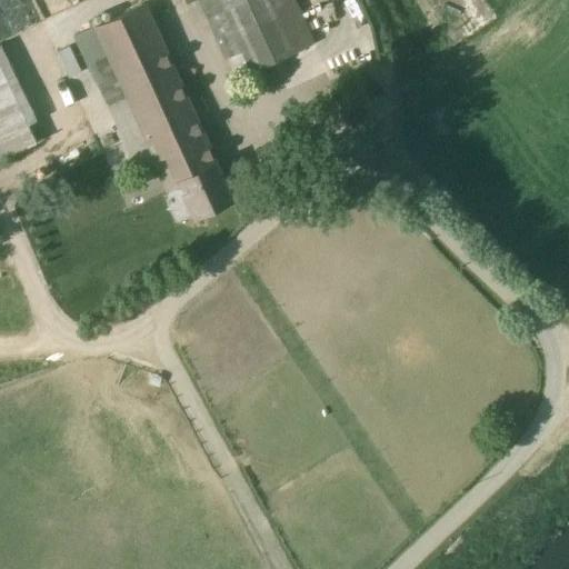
[(196,0),(223,58),(238,51),(248,71),(315,40),(295,0),(196,0)]
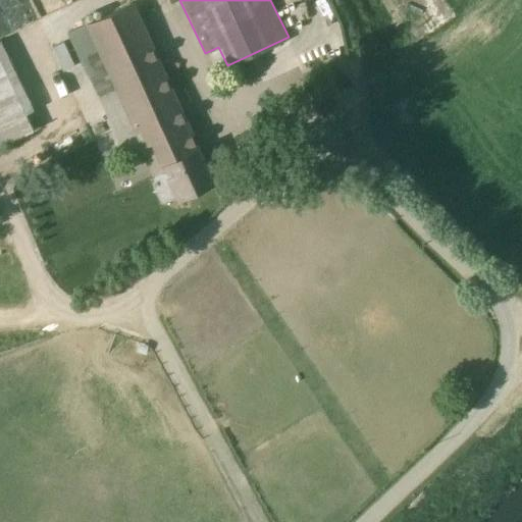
[(0,38),(10,35),(0,1),(0,38)]
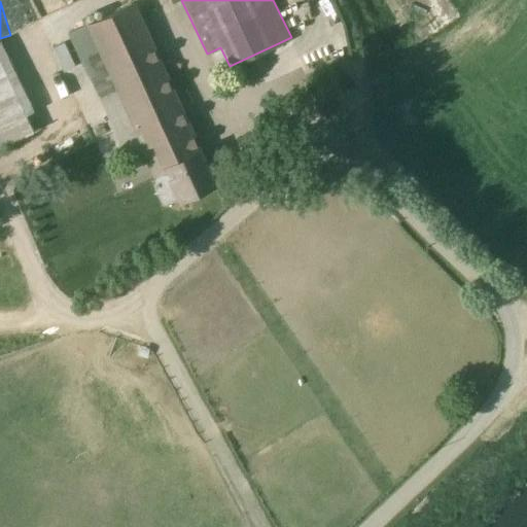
[(133,1),(132,1),(68,32),(124,155),(138,148),(148,169),(198,145),(181,109),(181,108),(192,102),(185,88),(184,86),(174,91),(133,1)]
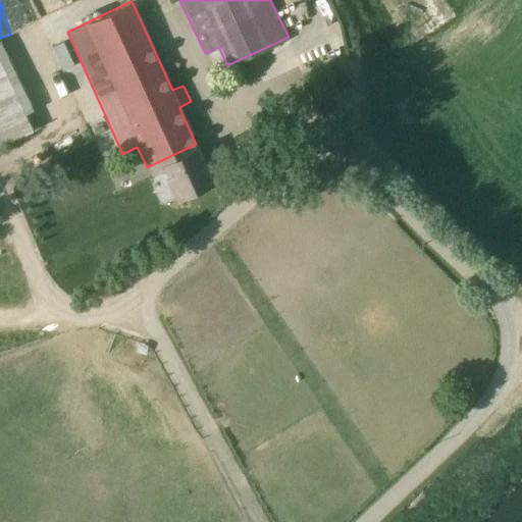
[(0,41),(0,143),(42,126),(0,41)]
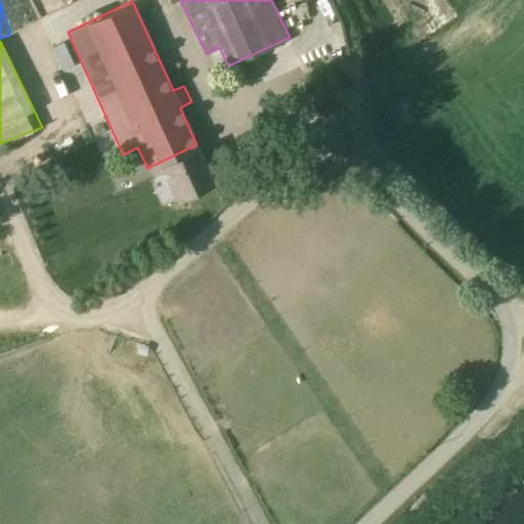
[(176,202),(213,182),(197,144),(147,168),(153,177),(163,172),(176,202)]
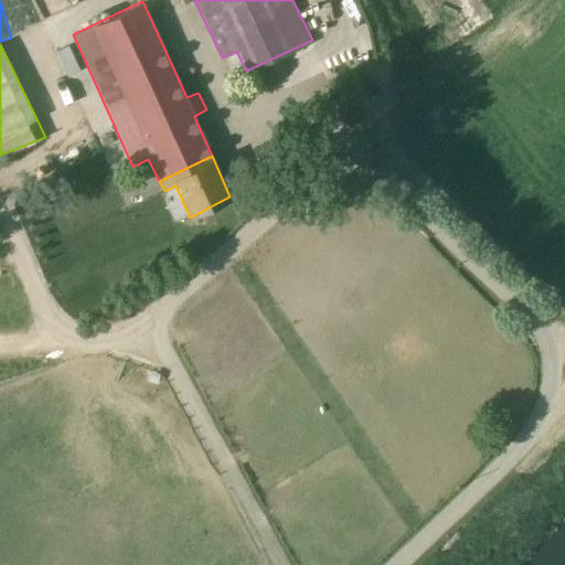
[(73,302),(78,312),(98,301),(93,290),(73,302)]
